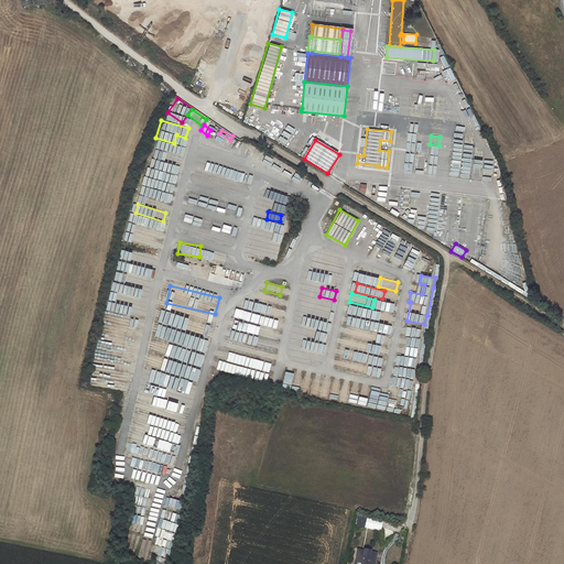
[(245,299),(241,307),(260,313),(262,304),(245,299)]
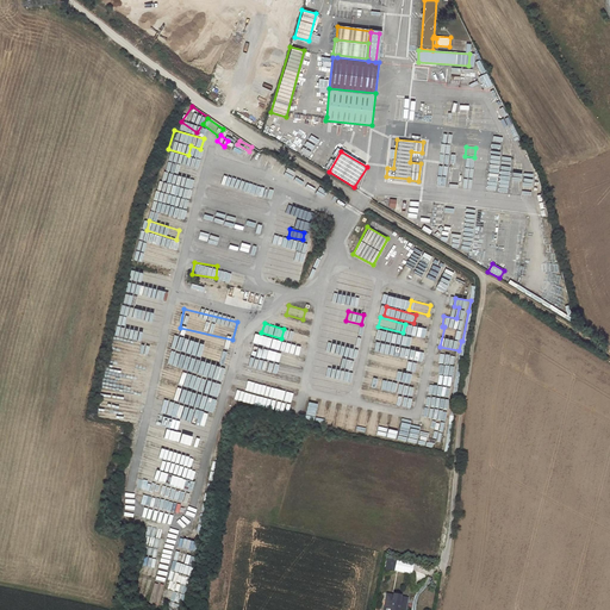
[(380,331),(379,341),(403,344),(405,336),(380,331)]
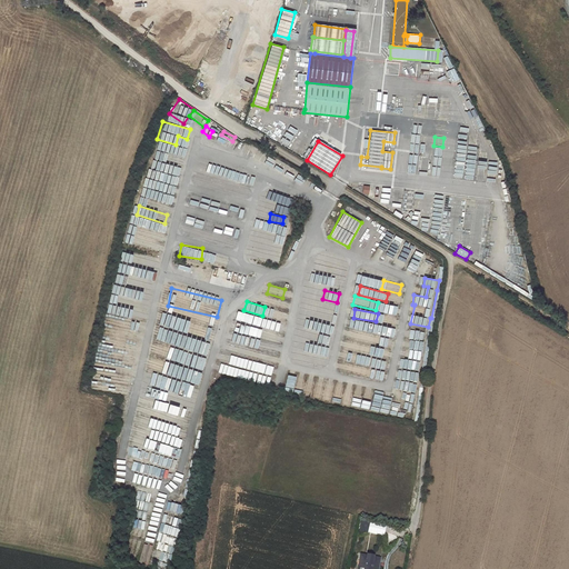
[(322,312),(321,320),(332,322),(335,315),(322,312)]
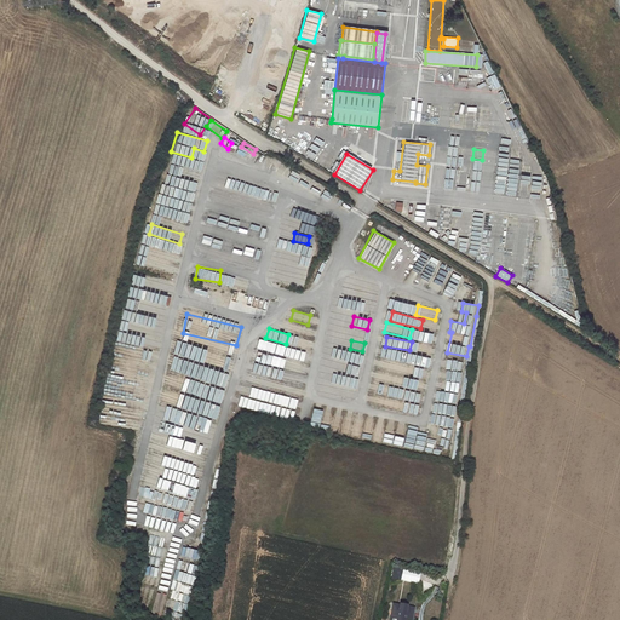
[(222,367),(225,354),(176,343),(172,356),(222,367)]
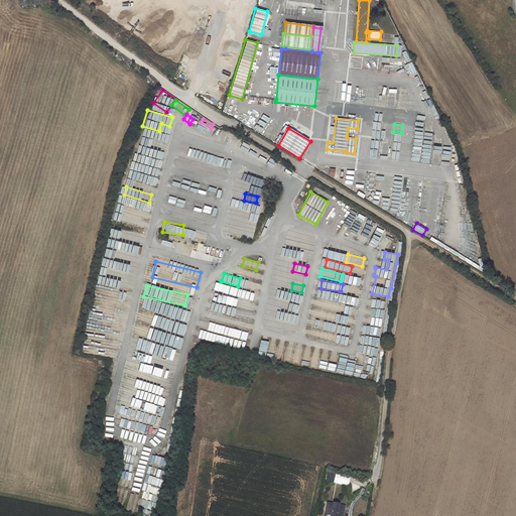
[(277,298),(288,301),(290,293),(279,290),(277,298)]
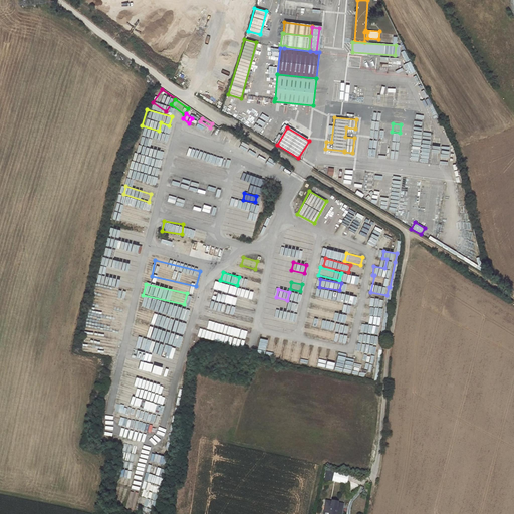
[(350,304),(352,296),(328,290),(326,298),(350,304)]
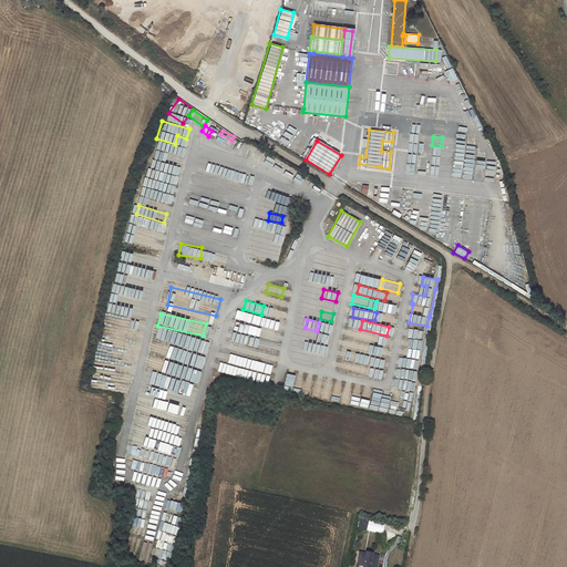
[(239,331),(260,334),(260,330),(256,329),(256,327),(240,325),(239,331)]
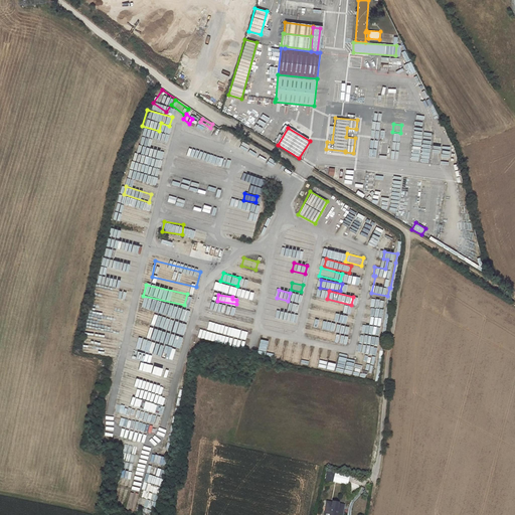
[(377,300),(375,308),(382,310),(384,302),(377,300)]
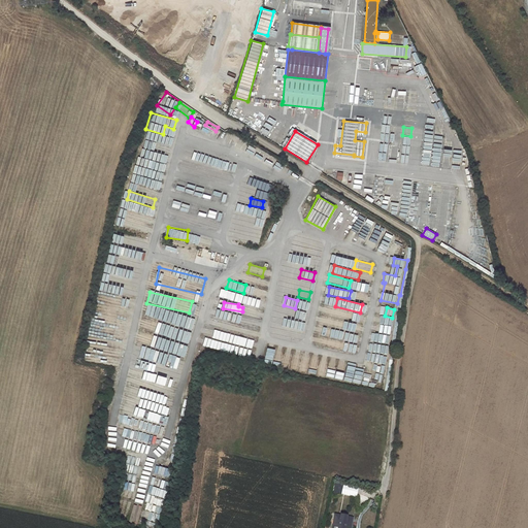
[(190,317),(146,308),(144,320),(188,328),(190,317)]
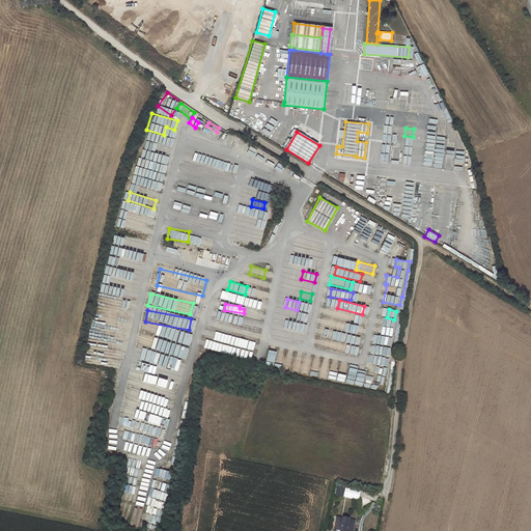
[(343,330),(343,323),(333,322),(333,328),(343,330)]
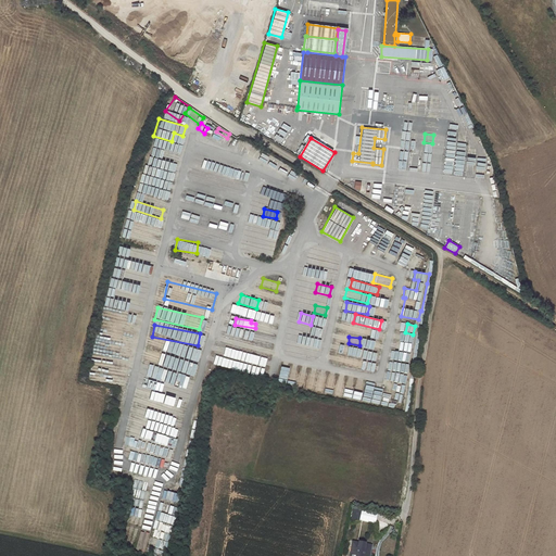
[(150,340),(148,352),(193,362),(196,350),(150,340)]
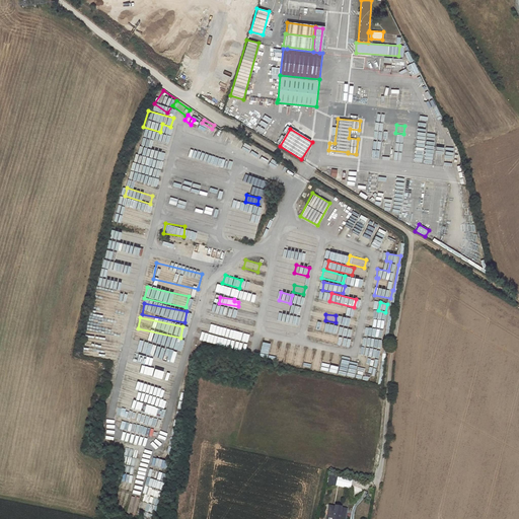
[(381,339),(383,330),(372,328),(371,337),(381,339)]
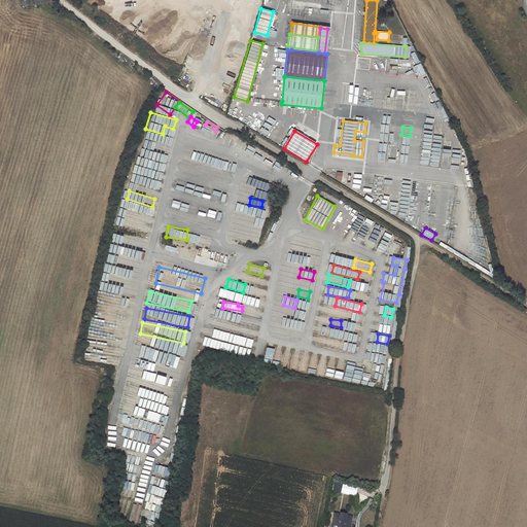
[(354,352),(355,344),(317,337),(315,344),(354,352)]
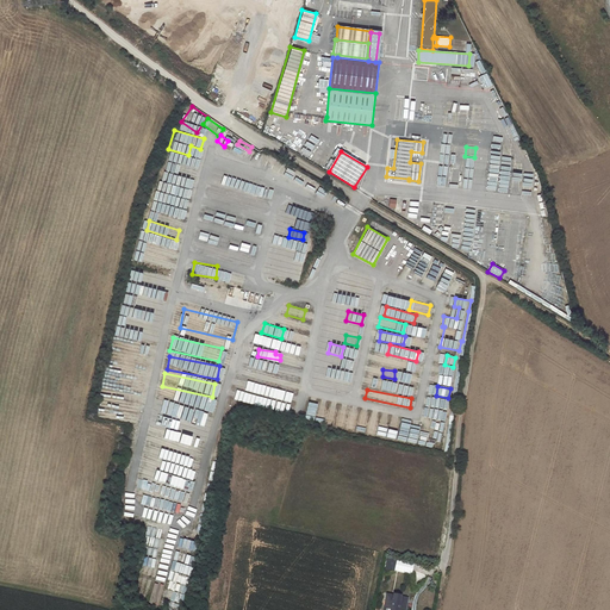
[(160,391),(157,404),(203,415),(205,402),(160,391)]
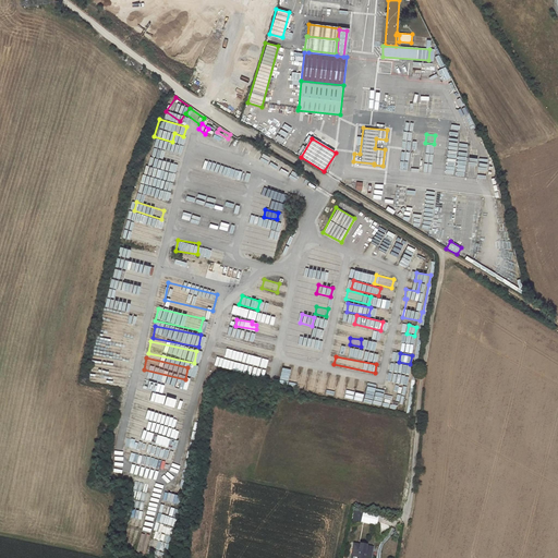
[(241,365),(240,374),(263,377),(264,370),(241,365)]
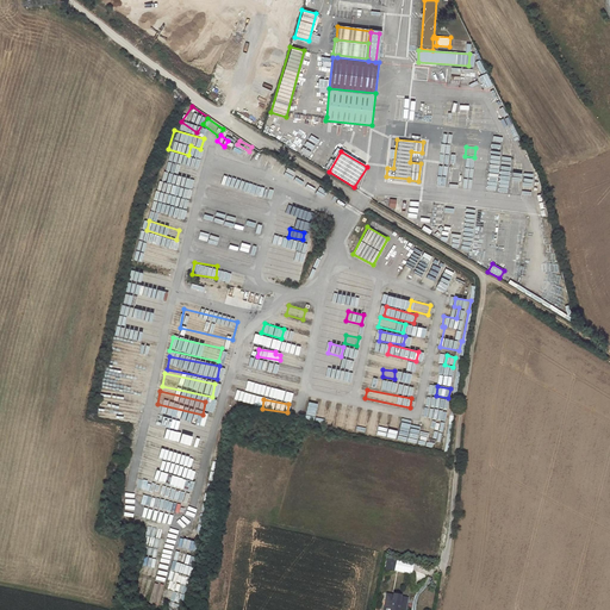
[(168,411),(165,424),(195,431),(198,418),(168,411)]
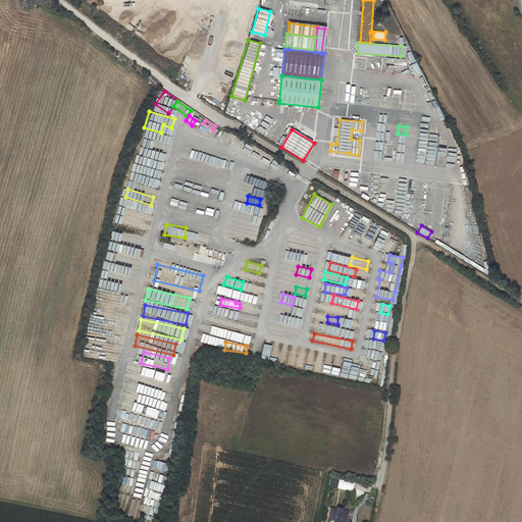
[(164,384),(167,373),(131,364),(127,376),(164,384)]
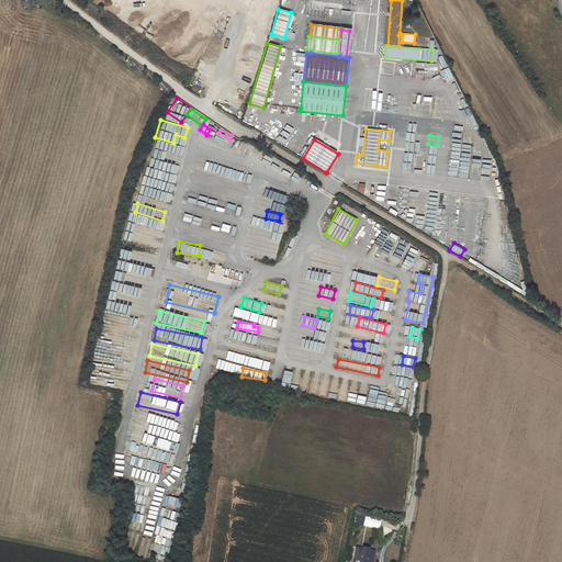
[(136,409),(134,420),(167,428),(168,426),(173,427),(176,418),(136,409)]
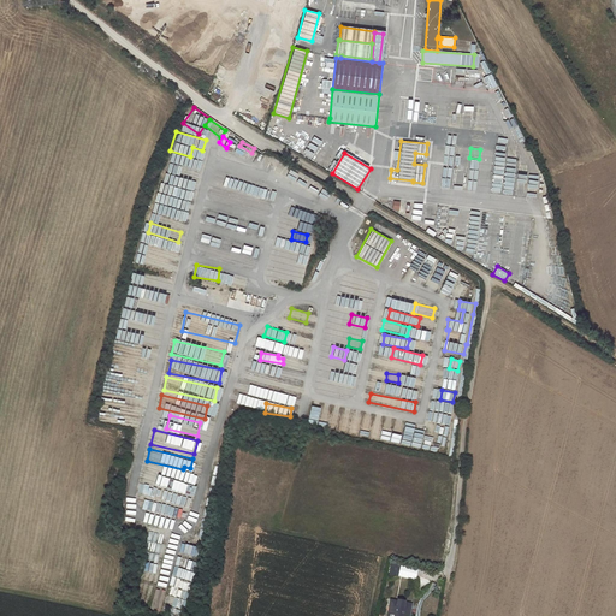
[(171,480),(173,472),(149,466),(147,474),(171,480)]
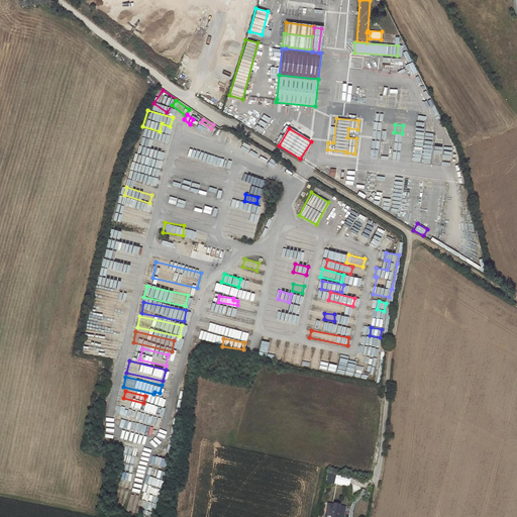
[(121,401),(119,409),(151,416),(153,408),(121,401)]
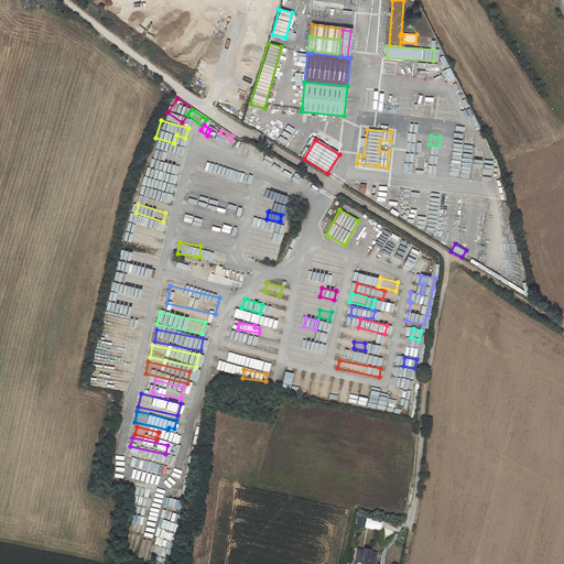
[(137,456),(134,465),(160,469),(161,461),(137,456)]
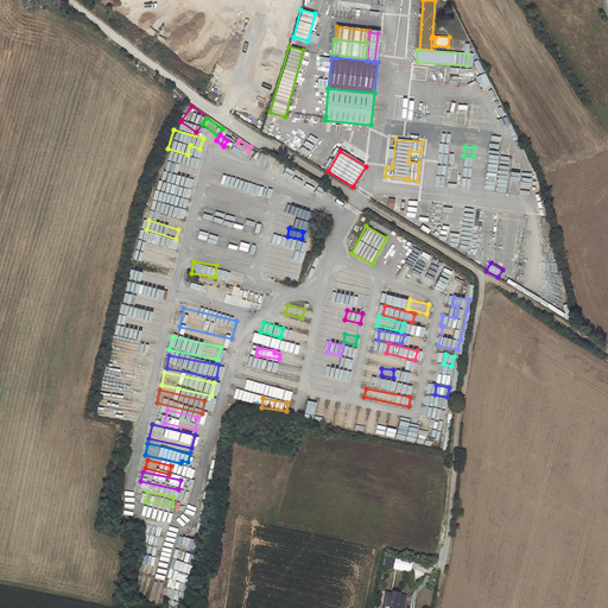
[(160,536),(163,527),(153,525),(152,533),(160,536)]
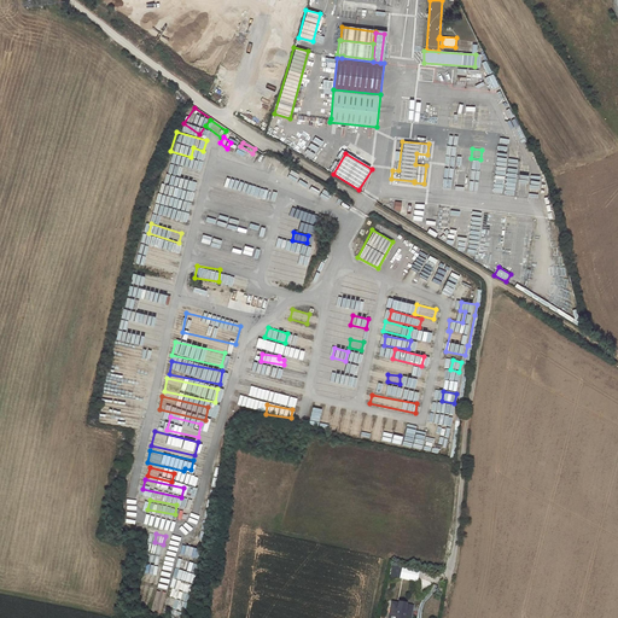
[(188,542),(196,544),(198,536),(190,535),(188,542)]
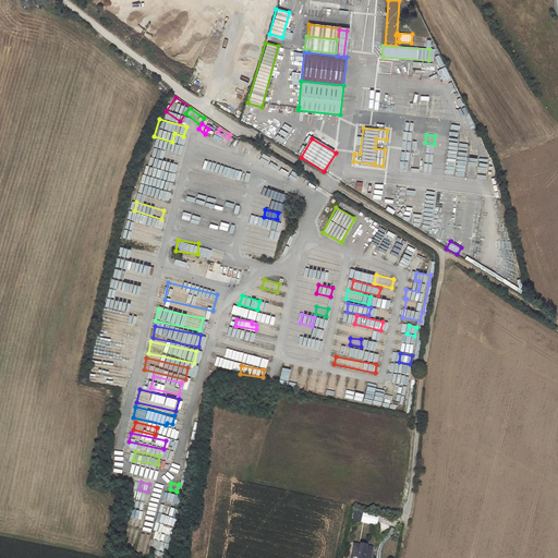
[(131,489),(131,498),(145,499),(145,492),(131,489)]
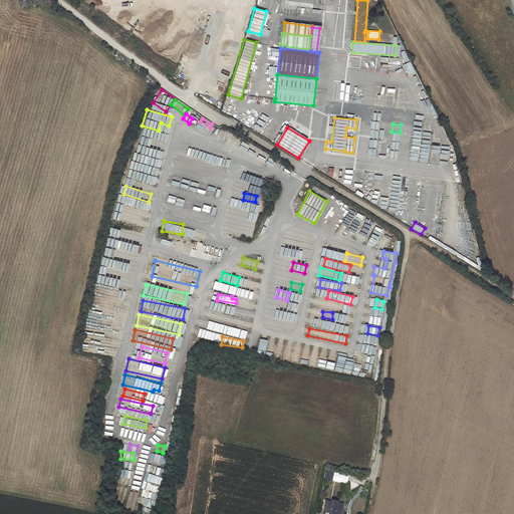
[(151,454),(149,461),(161,465),(163,457),(151,454)]
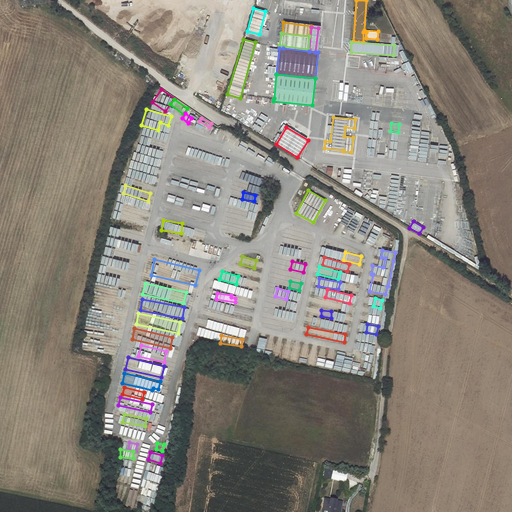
[(155,492),(159,475),(144,471),(139,488),(155,492)]
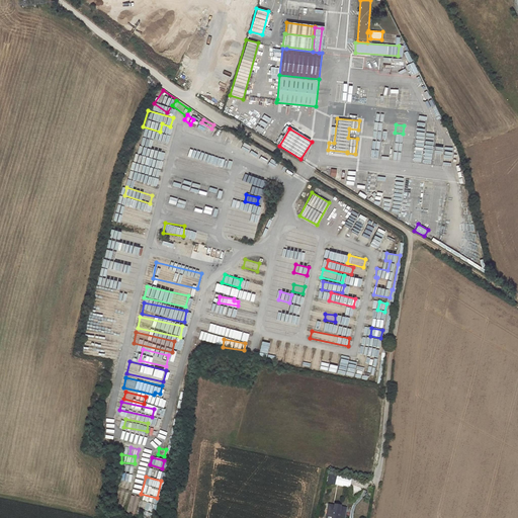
[(140,500),(134,515),(142,517),(149,517),(154,505),(140,500)]
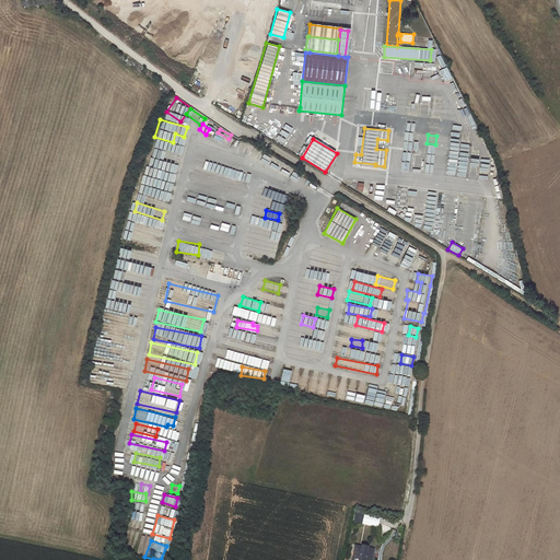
[(371,559),(372,551),(356,548),(353,559),(371,559)]
